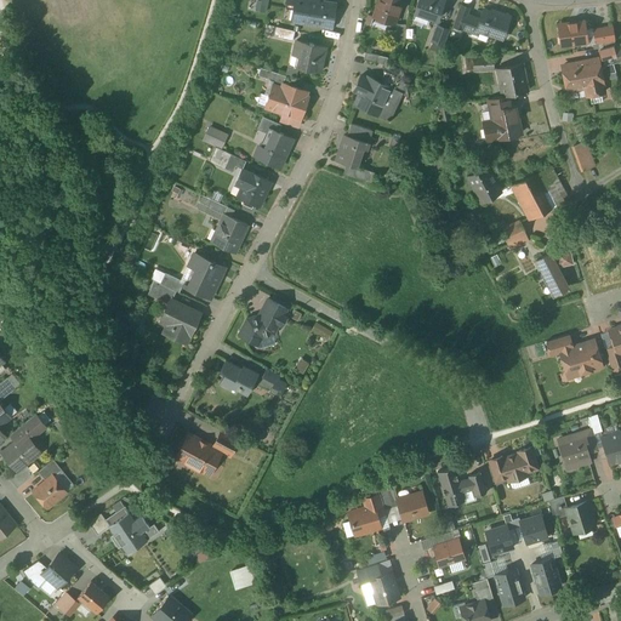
[(337,1),(332,0),(288,0),(284,24),(332,32),(337,1)]
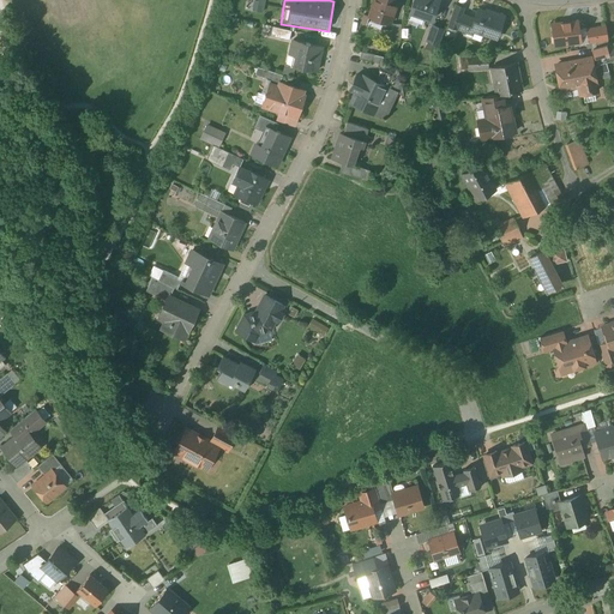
[(368,0),(362,17),(389,26),(398,0),(368,0)]
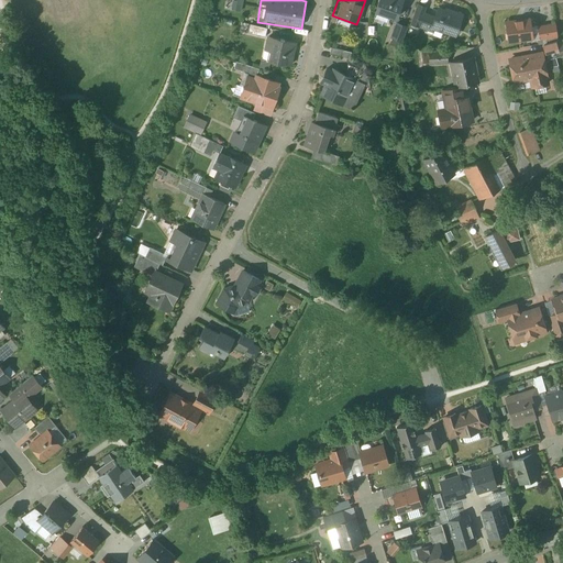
[(373,0),(370,12),(393,21),(400,0),(373,0)]
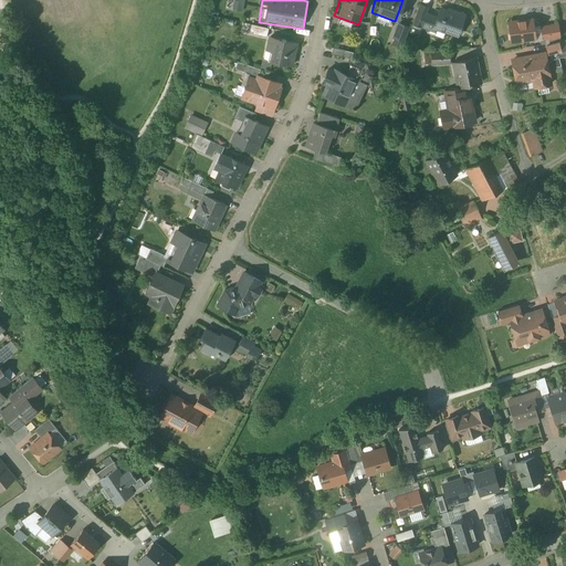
[(422,6),(415,30),(442,39),(444,34),(459,39),(467,14),(435,4),(432,10),(422,6)]
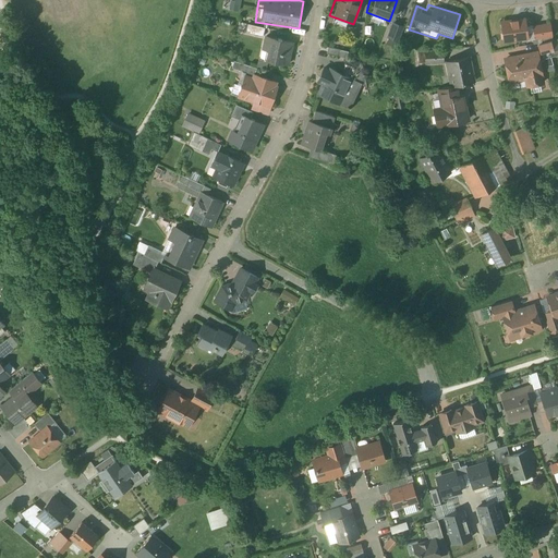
[(524,17),(496,21),(500,45),(528,40),(524,17)]
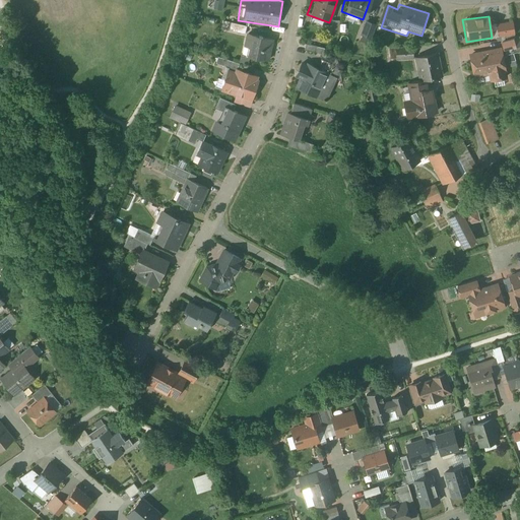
[(363,37),(371,39),(375,23),(367,21),(363,37)]
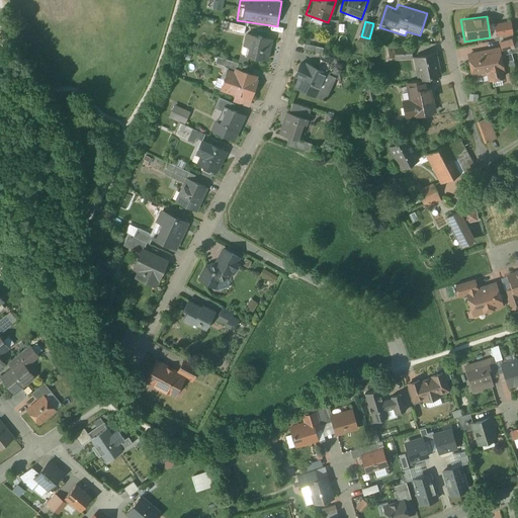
[(243,31),(237,56),(266,63),(272,39),(243,31)]
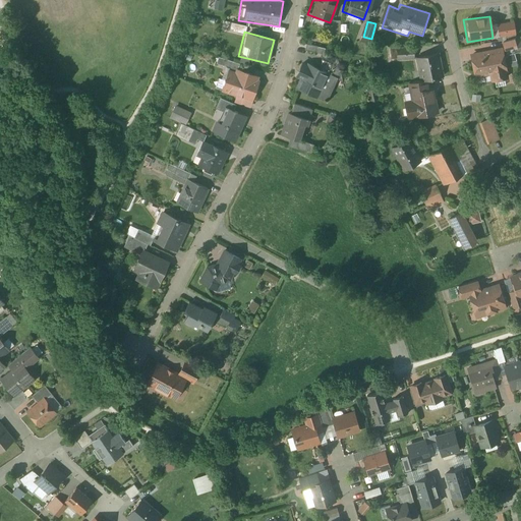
[(307,46),(306,51),(324,54),(325,49),(307,46)]
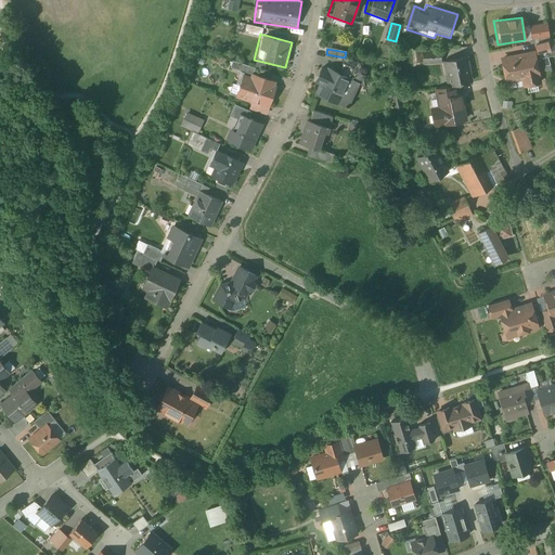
[(437,51),(413,51),(413,63),(420,64),(420,56),(437,56),(437,51)]
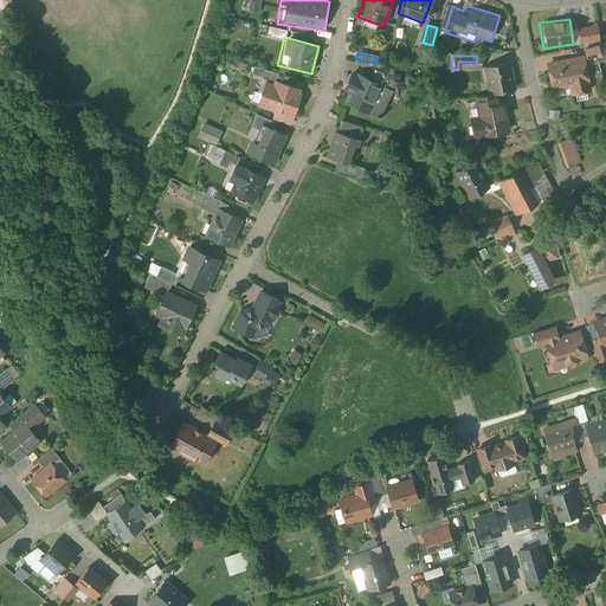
[(584,57),(541,64),(547,94),(568,89),(571,97),(592,92),(584,57)]
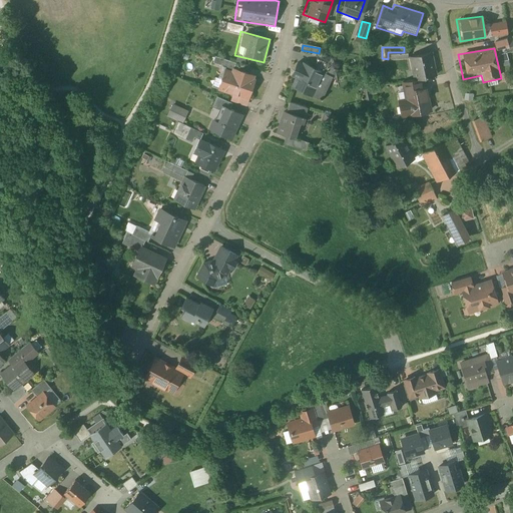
[(430,50),(406,55),(412,80),(436,74),(430,50)]
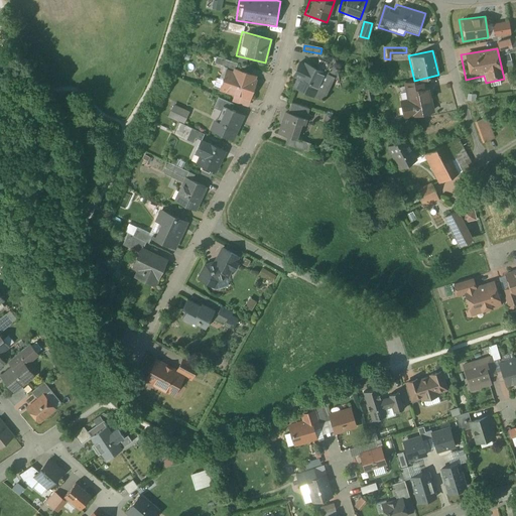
[(294,76),(299,78),(295,87),(313,95),(317,87),(325,73),(305,63),(305,65),(300,62),(294,76)]
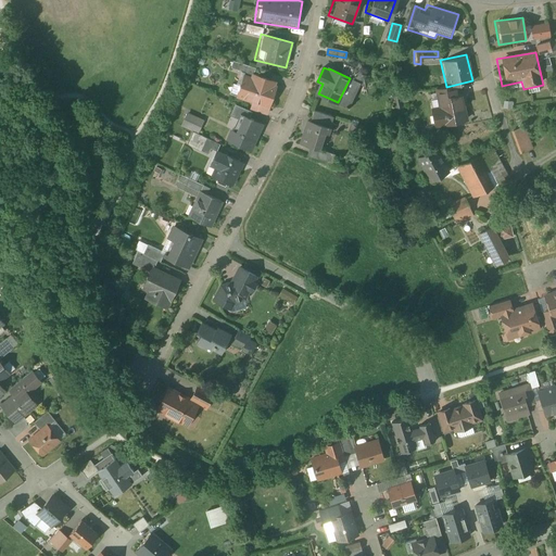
[(242,68),(231,98),(267,110),(278,81),(242,68)]
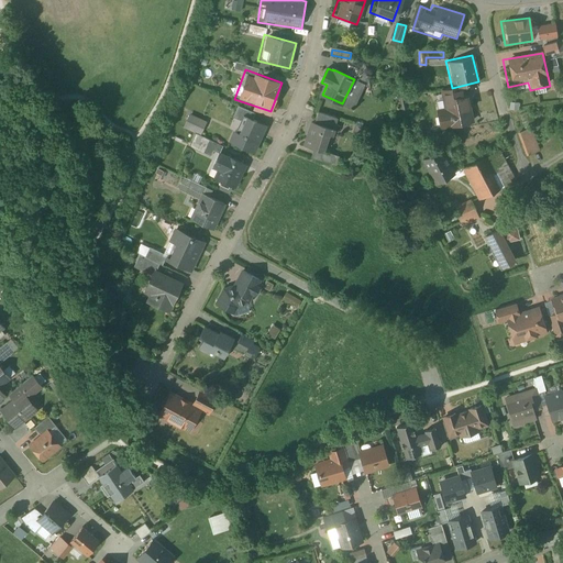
[(464,94),(441,99),(442,108),(433,110),(437,130),(470,123),(464,94)]
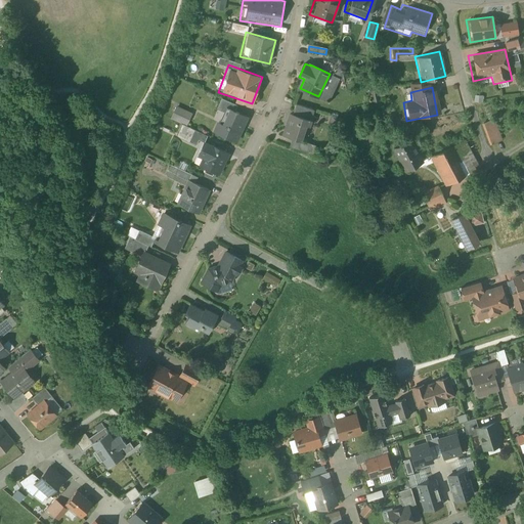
[(328,101),(332,92),(322,88),(318,96),(318,97),(328,101)]
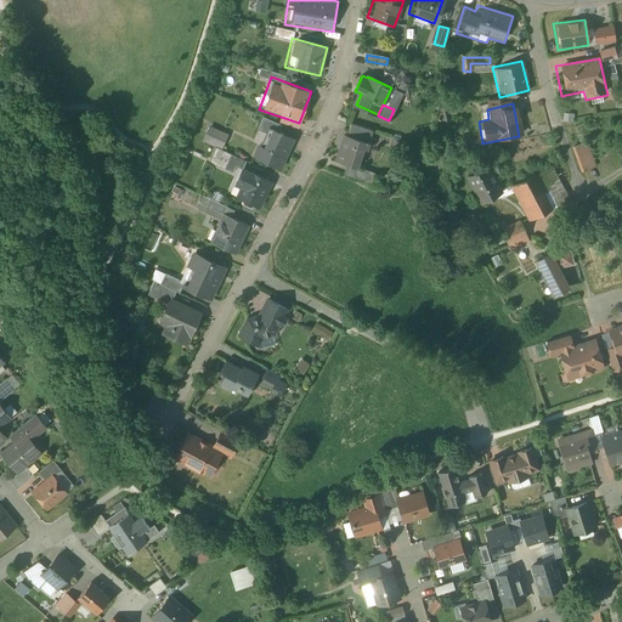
[(220,148),(227,133),(207,125),(201,141),(220,148)]
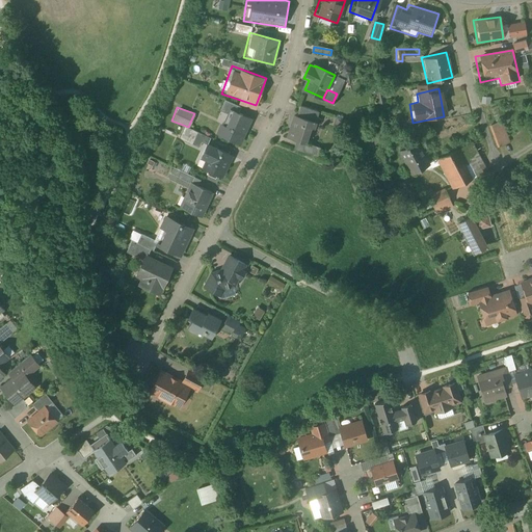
[(225,108),(213,135),(239,147),(251,121),(225,108)]
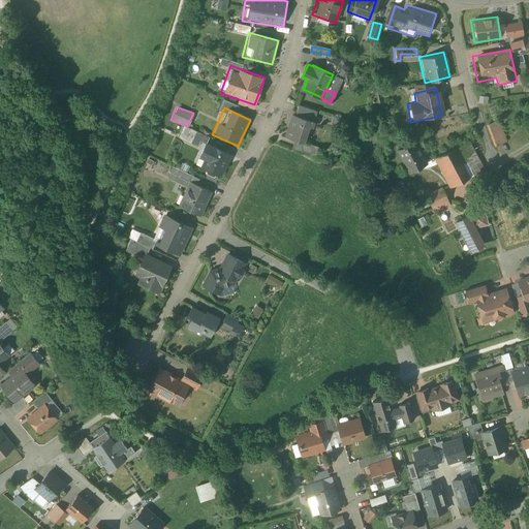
[(313,122),(286,113),(278,137),(305,147),(313,122)]
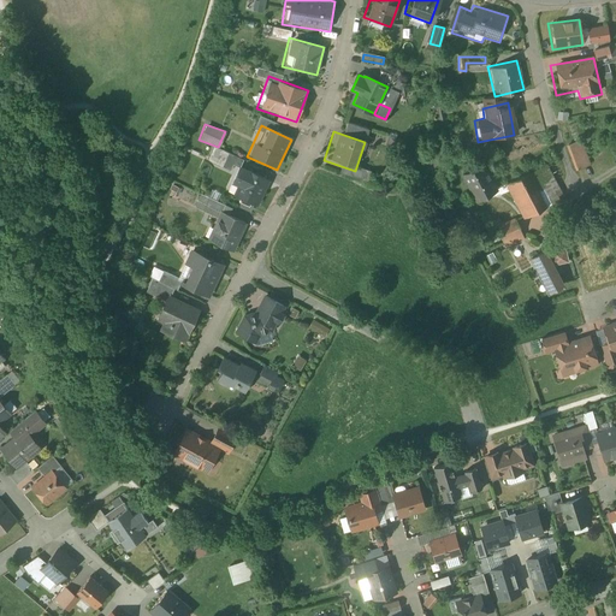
[(566,144),(576,171),(591,165),(581,138),(566,144)]
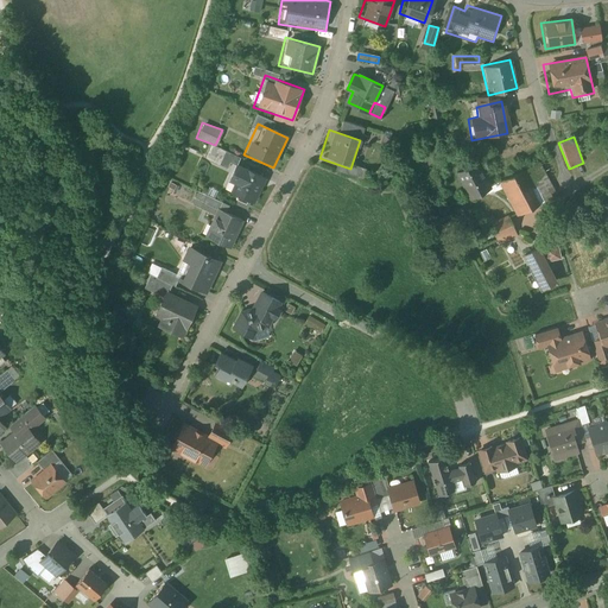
[(476,158),(451,171),(467,200),(492,187),(476,158)]
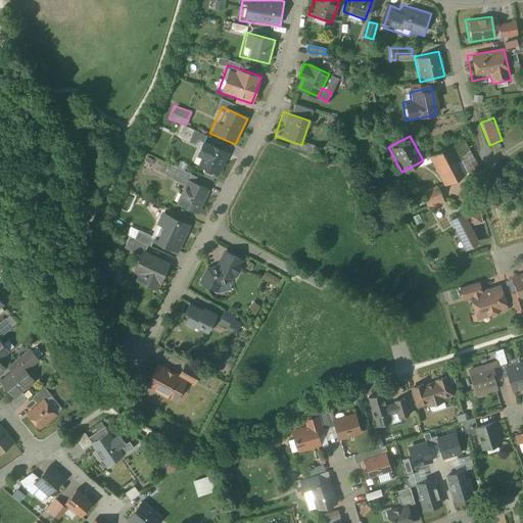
[(200,138),(192,154),(204,159),(200,170),(219,178),(230,151),(200,138)]
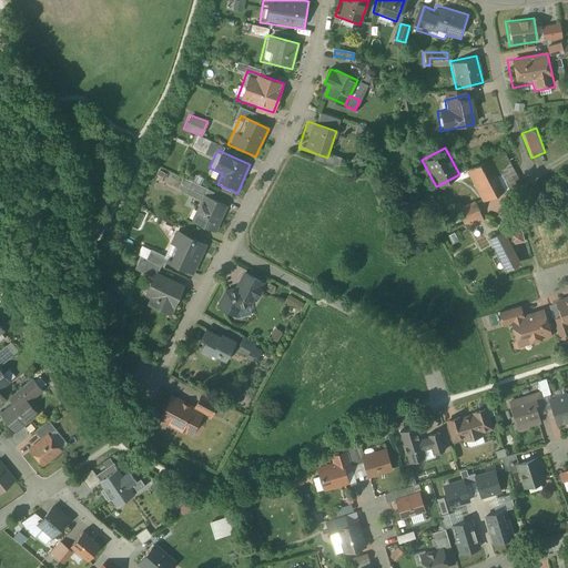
[(487,156),(462,170),(480,203),(505,189),(487,156)]
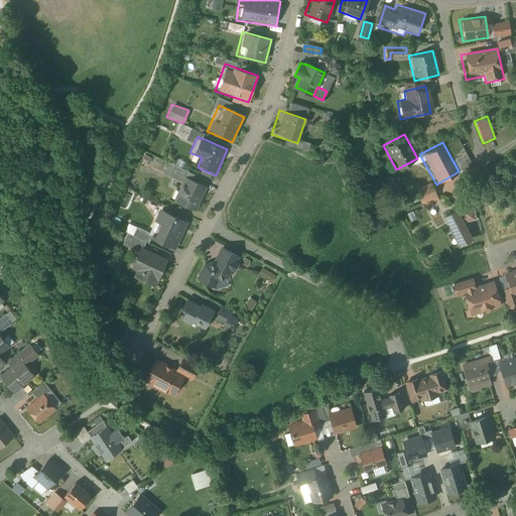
[(182,173),(169,202),(196,214),(209,186),(182,173)]
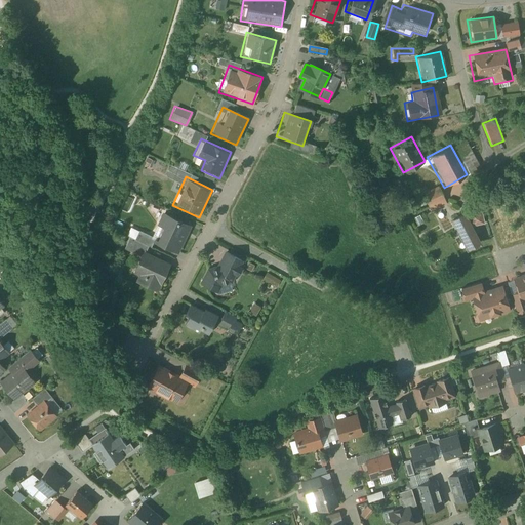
[(429,212),(446,204),(441,192),(423,199),(429,212)]
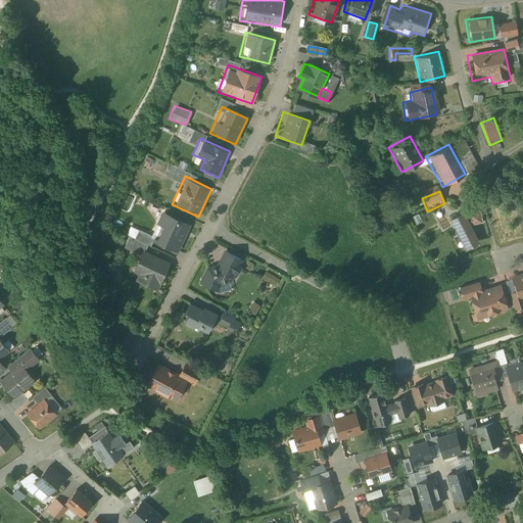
[(128,196),(122,206),(126,208),(132,198),(128,196)]
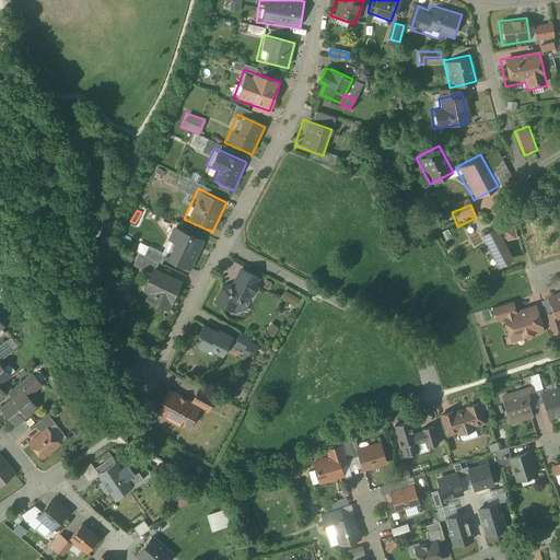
[(171,222),(164,236),(172,241),(163,258),(190,272),(207,240),(171,222)]
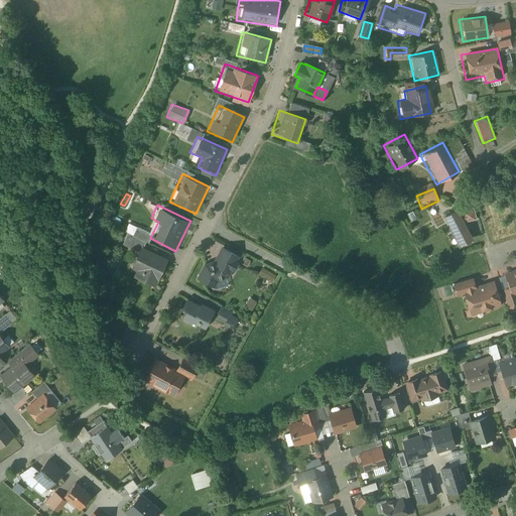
[(471,238),(455,209),(440,217),(458,246),(471,238)]
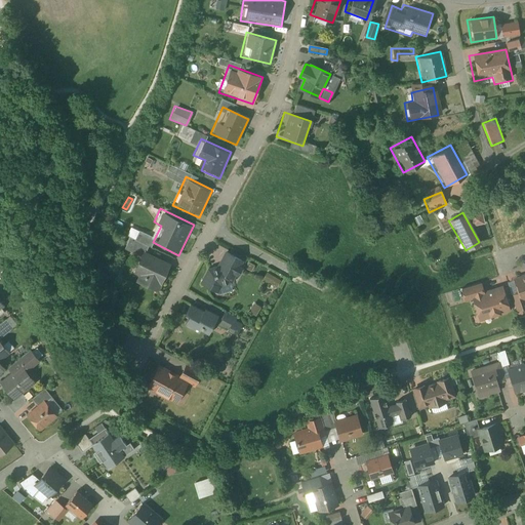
[(139,249),(129,272),(136,275),(133,282),(156,292),(170,263),(139,249)]
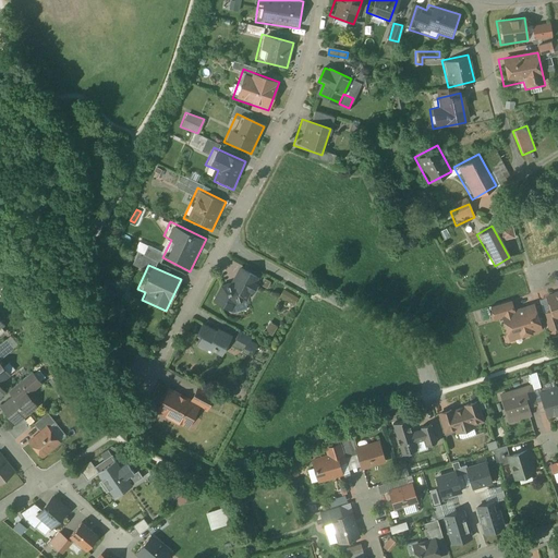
[(256,277),(238,267),(231,280),(219,284),(210,302),(230,312),(233,304),(249,294),(256,277)]
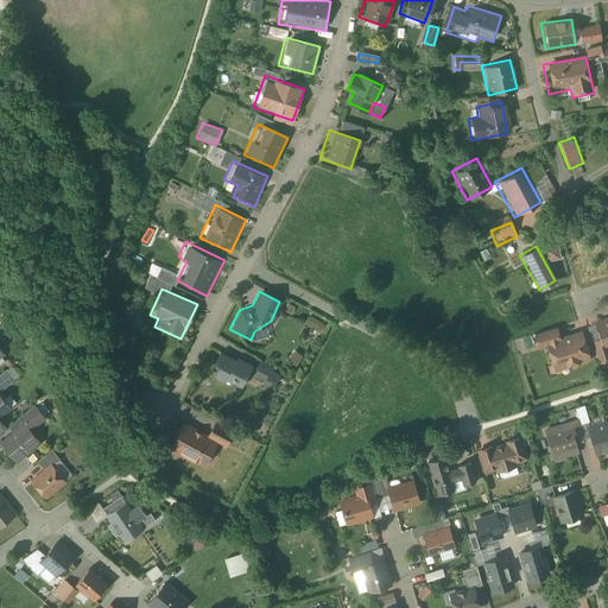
[(607,312),(587,321),(594,341),(590,342),(600,369),(607,366),(607,312)]
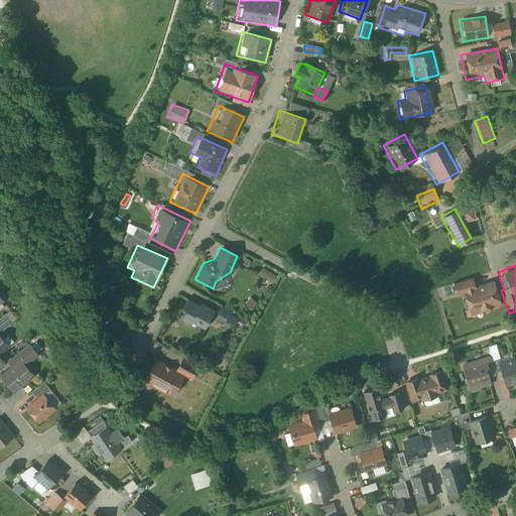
[(257,275),(271,280),(274,273),(260,268),(257,275)]
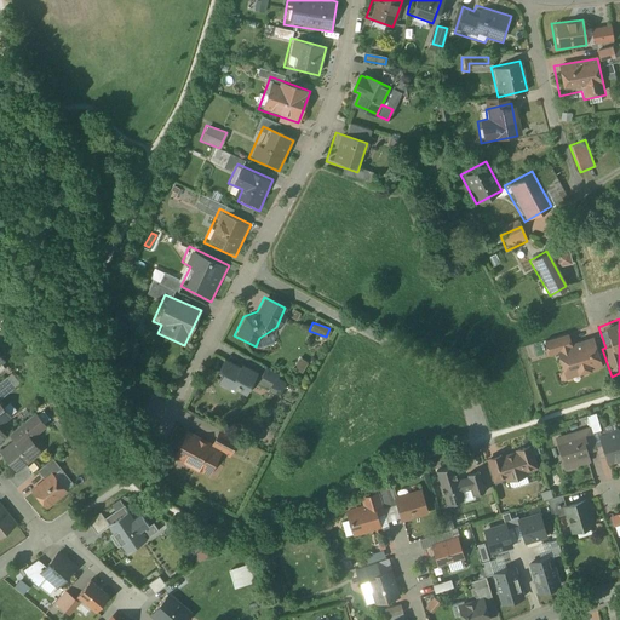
[(570,333),(540,342),(546,359),(552,356),(562,383),(606,369),(593,333),(573,340),(570,333)]
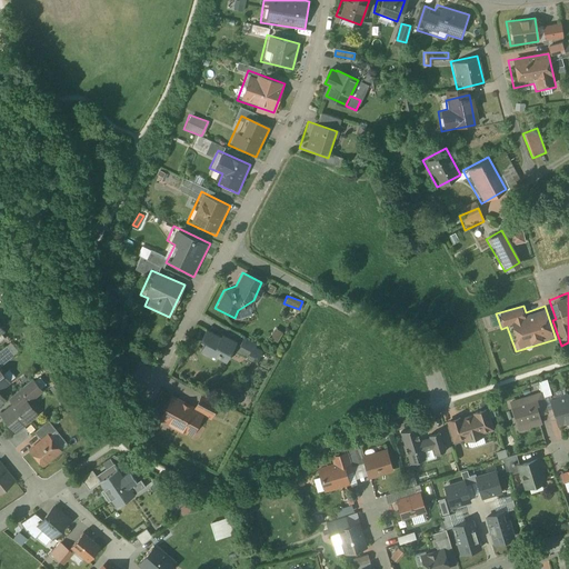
[(207,327),(195,351),(223,366),(236,342),(207,327)]
